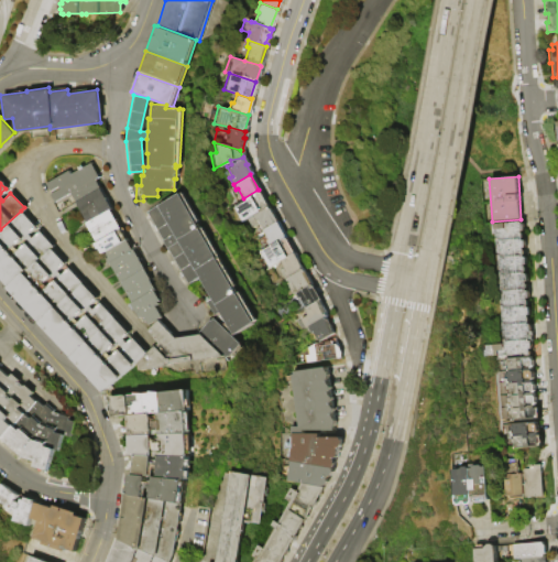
[(258,190),(266,205),(250,215),(240,220),(231,207),(244,200),(243,198),(258,190)]
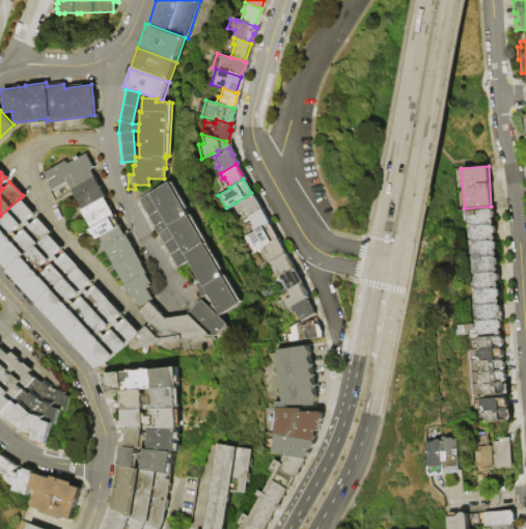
[(137,199),(170,179),(187,207),(184,209),(187,215),(190,214),(222,268),(219,269),(223,276),(225,274),(241,301),(238,302),(239,303),(218,314),(206,294),(201,297),(193,283),(198,280),(187,260),(176,267),(137,199)]
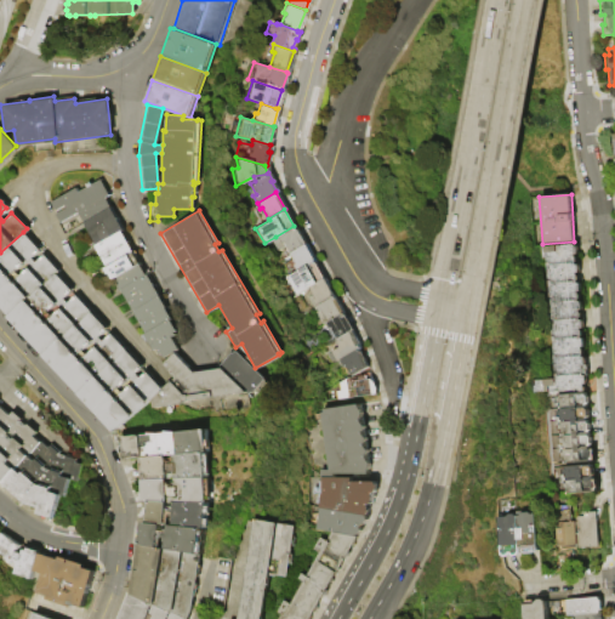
[(294,226),(303,244),(286,253),(280,242),(279,243),(275,237),(294,226)]
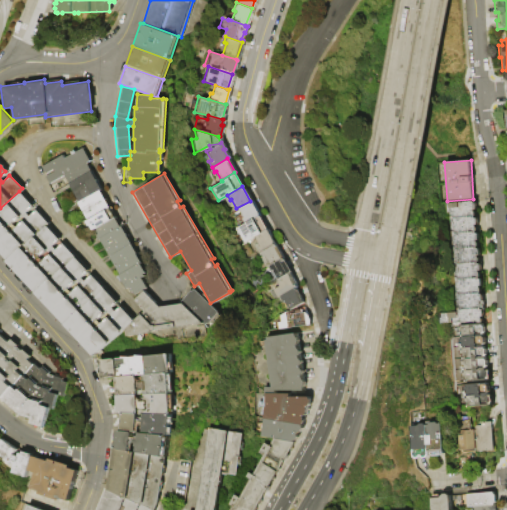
[(0,208),(19,191),(32,205),(24,212),(28,216),(35,209),(48,223),(46,225),(9,259),(0,249),(0,208)]
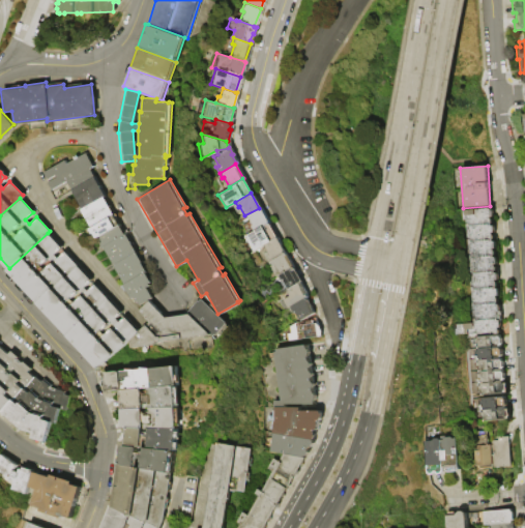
[(259,208),(267,222),(251,231),(249,226),(250,225),(244,215),(259,208)]
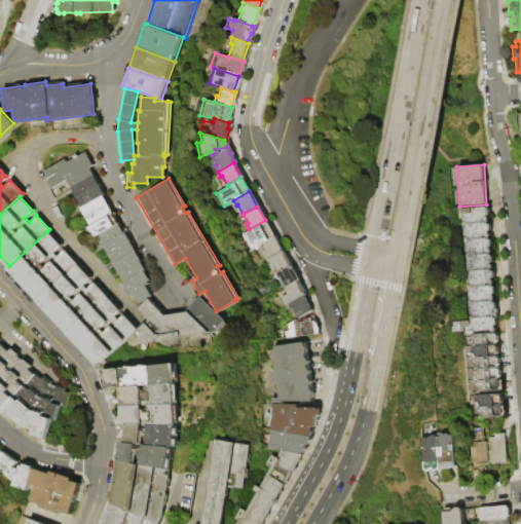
[(462,238),(461,222),(461,219),(458,219),(457,209),(486,207),(486,209),(488,209),(489,216),(487,216),(487,221),(487,225),(489,224),(490,231),(488,231),(488,236),(488,240),(491,240),(491,248),(489,248),(489,252),(490,256),(492,256),(492,263),(490,263),(491,267),(491,271),(493,270),(493,278),(491,278),(492,283),(492,287),(494,287),(494,294),(492,294),(492,298),(493,303),(495,302),(495,308),(497,308),(497,316),(497,319),(496,319),(497,325),(495,325),(495,334),(475,335),(473,335),(473,332),(450,333),(450,323),(470,322),(469,317),(468,299),(467,284),(466,269),(463,269),(463,266),(464,266),(463,254),(462,238)]
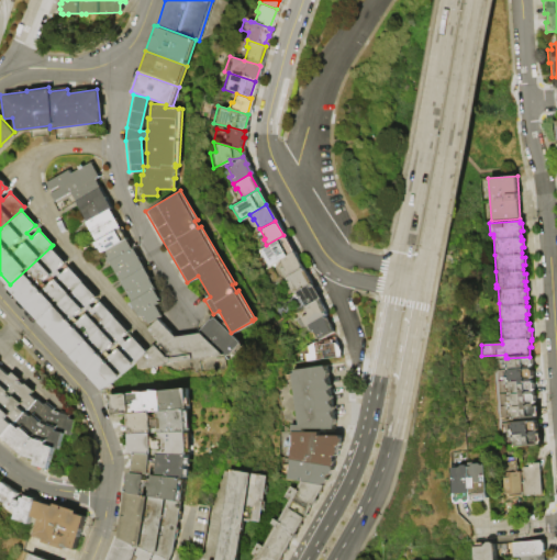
[(283,235),(292,250),(291,252),(277,259),(267,265),(262,255),(259,255),(257,250),(266,245),(283,235)]
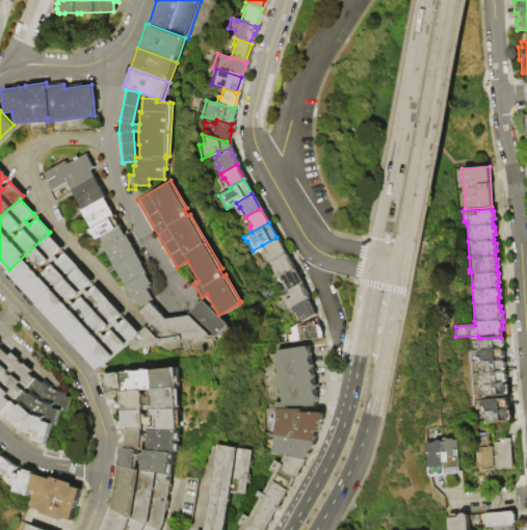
[(125,234),(135,253),(111,266),(101,247),(100,248),(94,238),(117,226),(123,235),(125,234)]
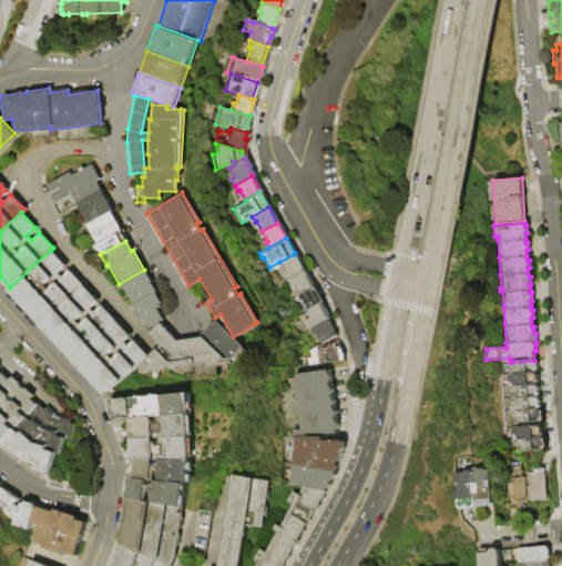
[(51,250),(64,264),(57,272),(61,276),(69,269),(82,283),(81,284),(38,325),(7,291),(10,287),(51,250)]
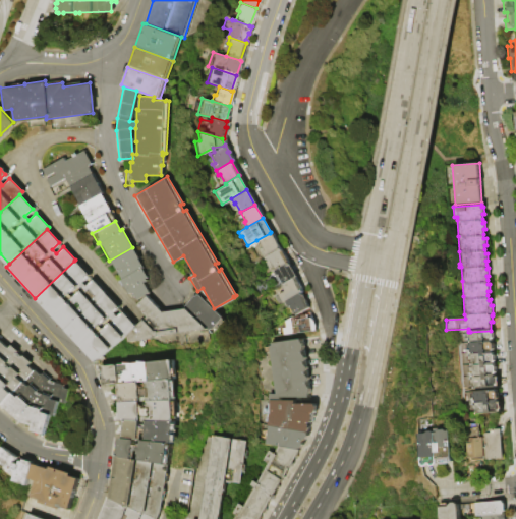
[(270,233),(279,248),(264,257),(260,250),(262,249),(256,240),(270,233)]
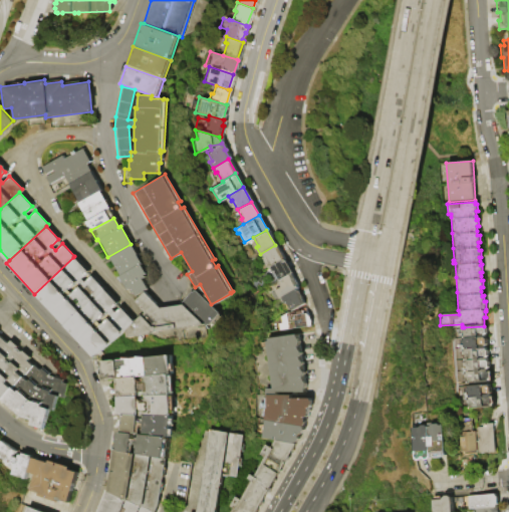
[(117,275),(107,257),(131,244),(136,253),(135,253),(140,263),(139,263),(144,272),(142,274),(143,276),(141,277),(146,288),(133,295),(131,291),(128,292),(125,288),(123,289),(116,275),(117,275)]
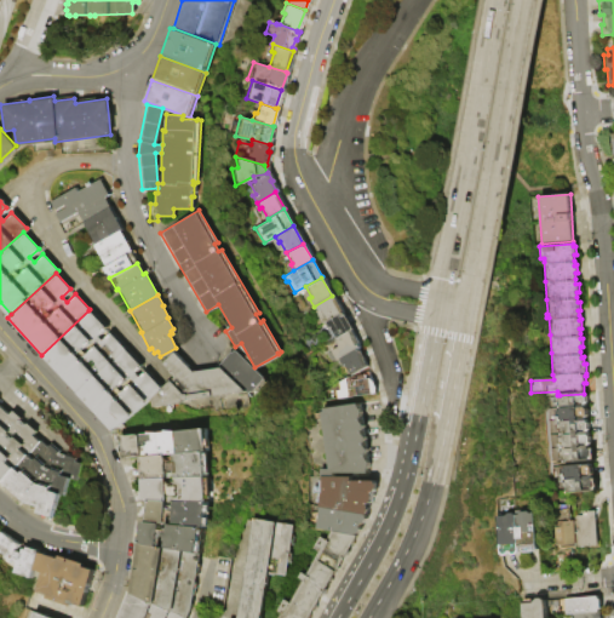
[(332,296),(333,298),(334,297),(342,310),(325,320),(319,310),(316,312),(314,307),(332,296)]
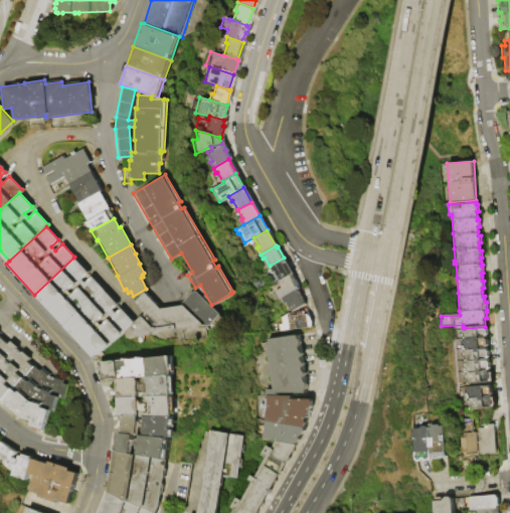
[(73,258),(87,272),(80,278),(83,281),(90,276),(104,290),(64,326),(34,295),(73,258)]
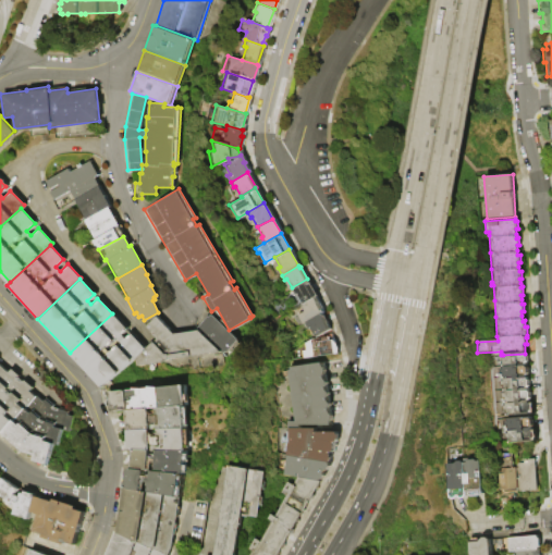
[(307,279),(316,295),(315,295),(301,304),(295,294),(293,295),(290,288),(292,287),(307,279)]
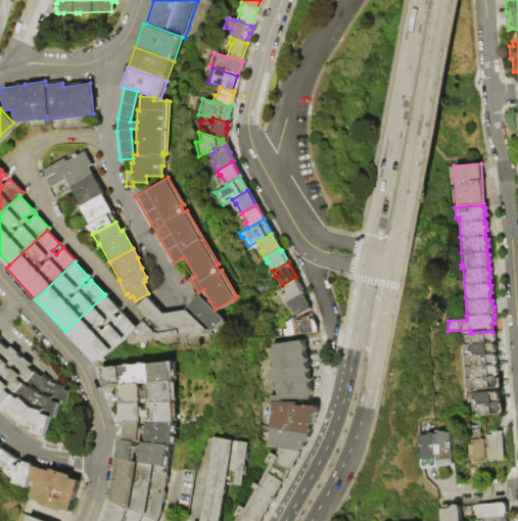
[(295,277),(299,284),(298,284),(301,289),(300,290),(301,292),(284,301),(277,305),(273,297),(283,291),(280,286),(282,285),(295,277)]
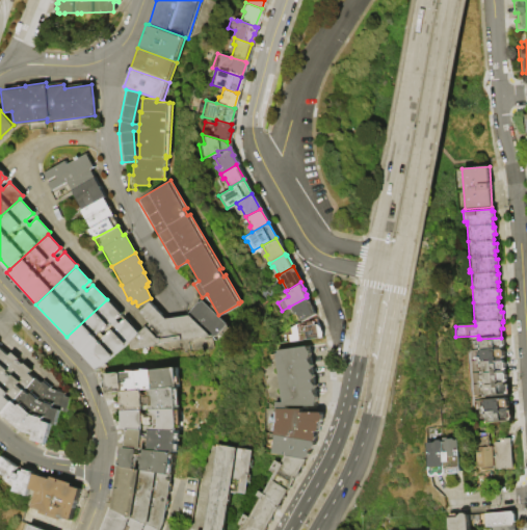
[(307,297),(312,307),(311,308),(314,313),(299,321),(294,312),(292,313),(289,307),(307,297)]
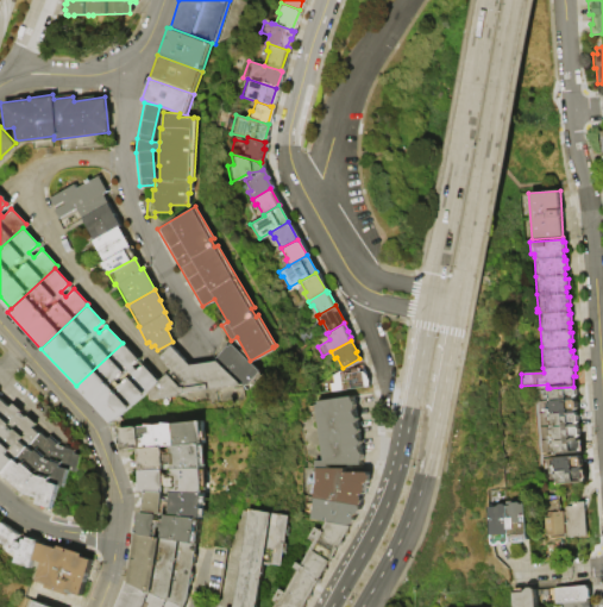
[(123,343),(137,358),(131,364),(134,369),(142,363),(157,379),(144,392),(111,423),(76,386),(123,343)]
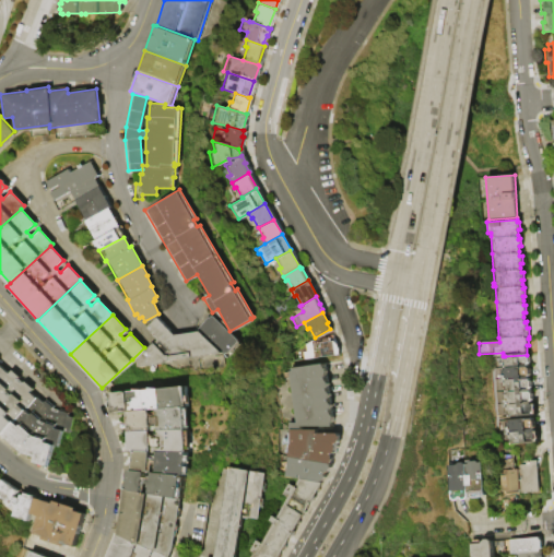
[(226,357),(219,351),(198,331),(196,329),(208,316),(209,317),(211,315),(240,342),(226,357)]
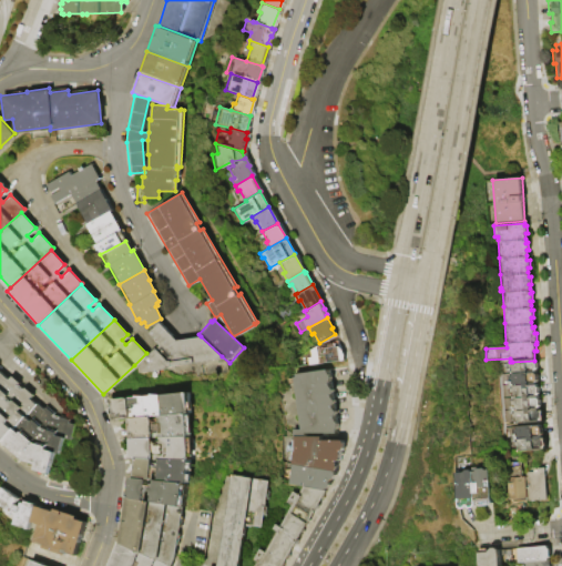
[(222,357),(164,365),(162,369),(135,373),(134,365),(146,353),(156,344),(145,332),(157,322),(174,340),(201,336),(222,356),(222,357)]
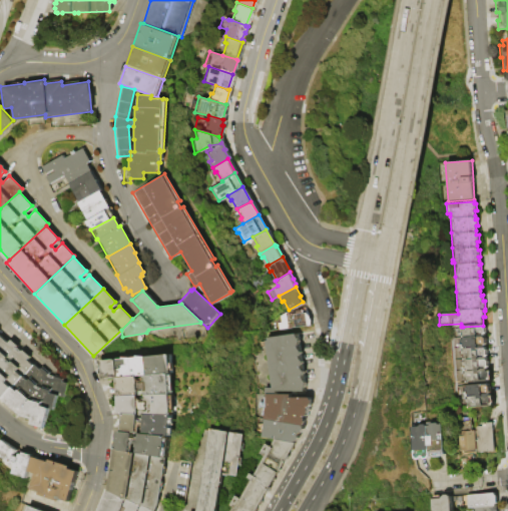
[(276,329),(276,322),(279,322),(279,315),(285,311),(288,311),(289,313),(294,313),(294,310),(300,309),(300,312),(304,312),(309,319),(309,326),(276,329)]
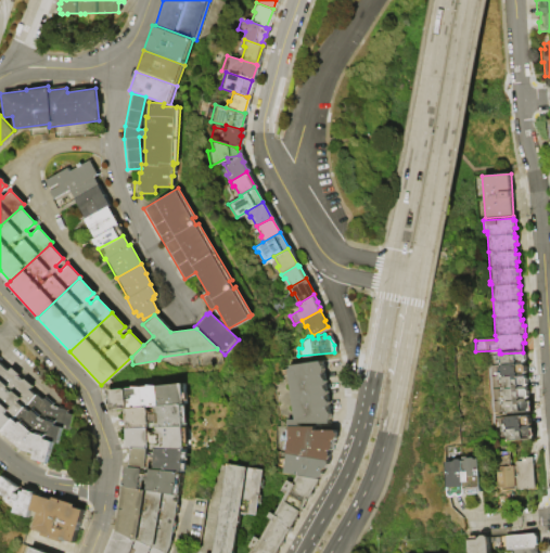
[(526,355),(526,360),(524,362),(524,363),(502,365),(501,361),(499,361),(498,356),(501,356),(501,354),(523,352),(526,355)]
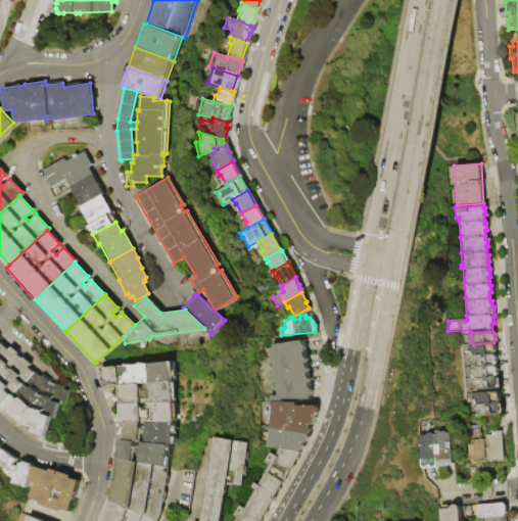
[(270,343),(300,340),(301,341),(304,346),(302,353),(305,359),(304,364),(308,368),(305,373),(309,378),(307,383),(311,389),(309,396),(309,398),(268,397),(268,394),(275,394),(269,346),(271,345),(270,343)]
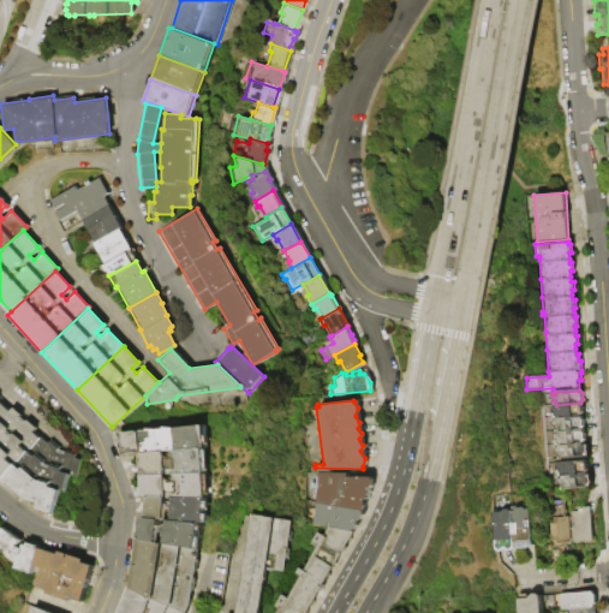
[(583,406),(584,412),(581,415),(581,417),(556,418),(556,414),(553,414),(553,408),(556,408),(556,405),(580,403),(583,406)]
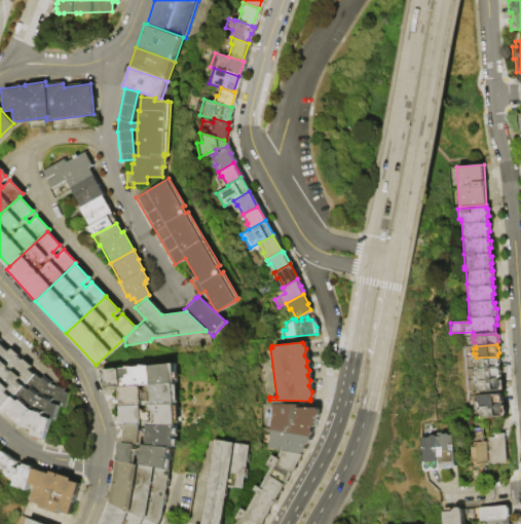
[(0,346),(5,351),(9,347),(16,354),(14,356),(20,360),(21,358),(28,365),(25,368),(31,373),(0,408),(0,346)]
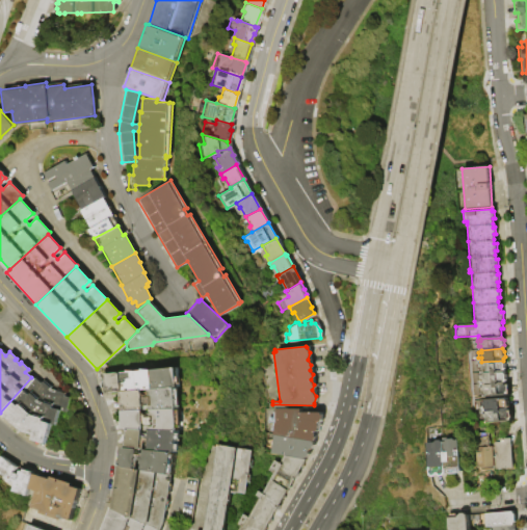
[(505,363),(505,369),(503,370),(504,372),(482,373),(482,369),(479,369),(479,365),(482,364),(481,362),(503,361),(505,363)]
